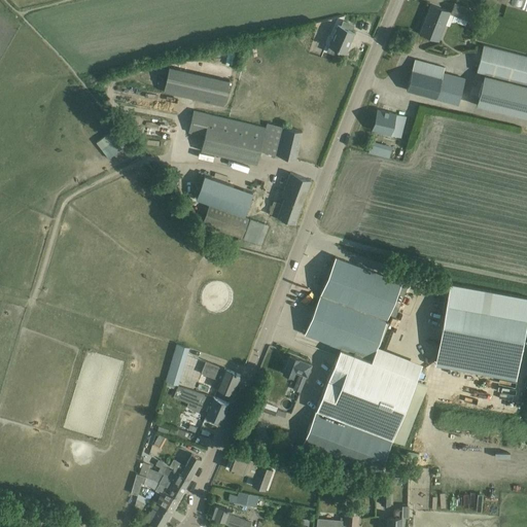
[(471,7),(476,12),(481,9),(477,3),(471,7)]
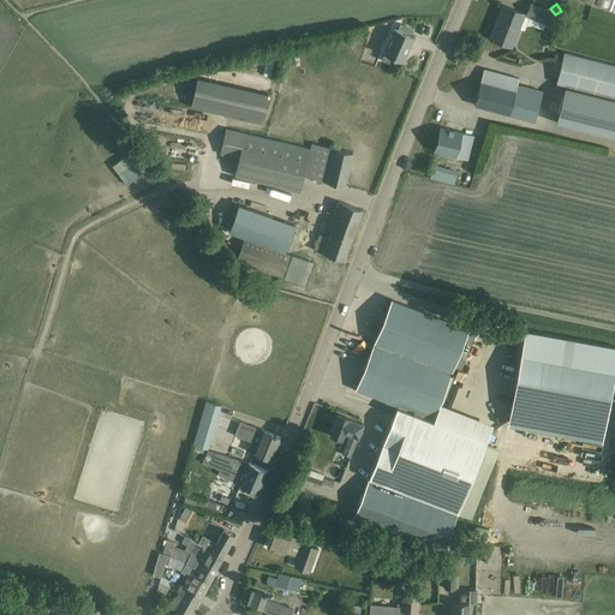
[(530,5),(525,17),(545,24),(550,12),(530,5)]
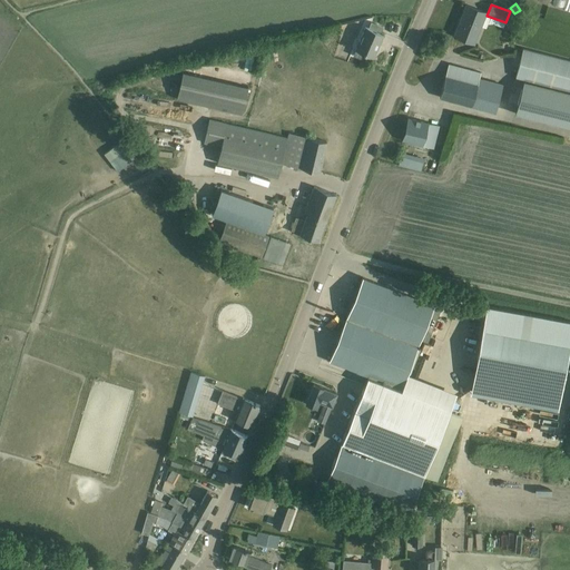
[(454,36),(465,40),(473,43),(484,13),(467,6),(454,36)]
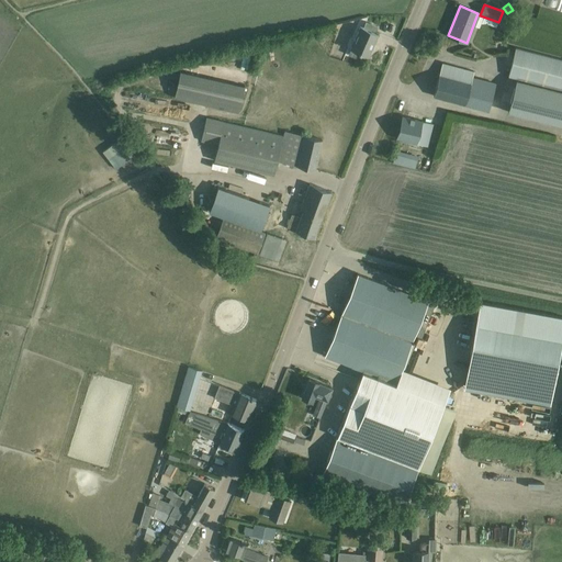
[(356,57),(358,52),(368,56),(378,34),(360,26),(348,55),(356,57)]
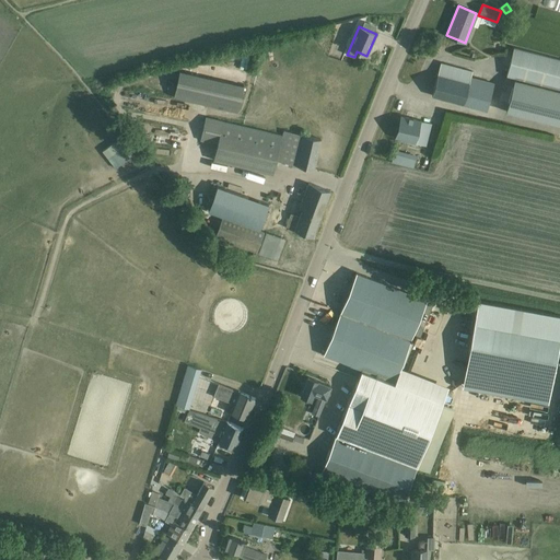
[(513,78),(515,79),(559,89),(559,59),(513,48),(506,76),(509,77),(513,78)]
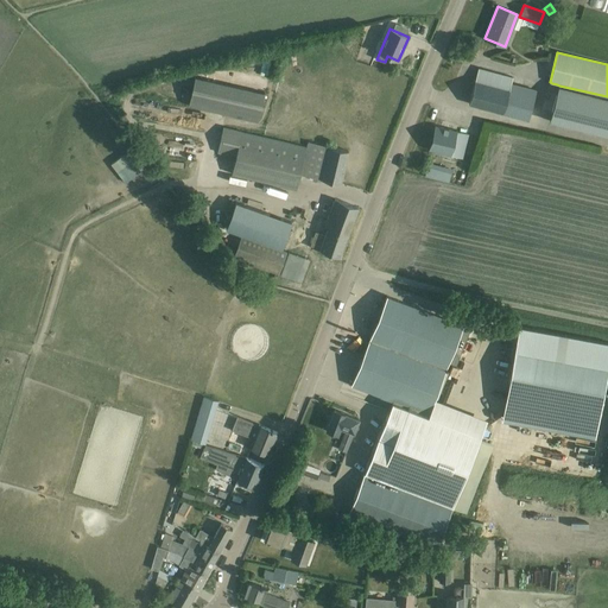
[(297,64),(295,55),(286,56),(289,67),(297,64)]
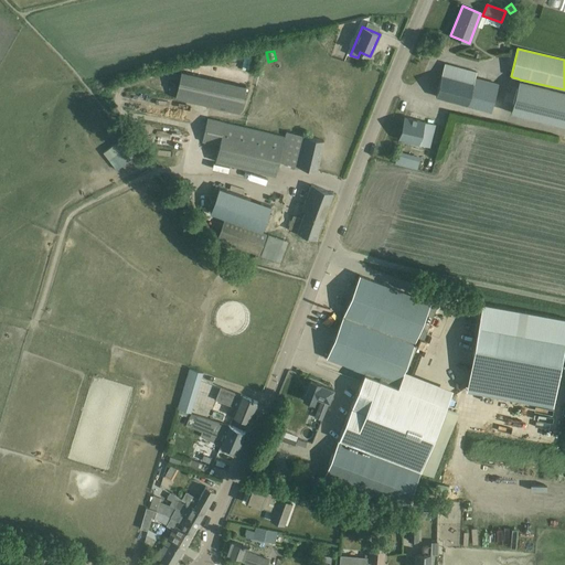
[(477,72),(445,63),(436,96),(449,99),(460,103),(492,112),(499,84),(475,78),(477,72)]
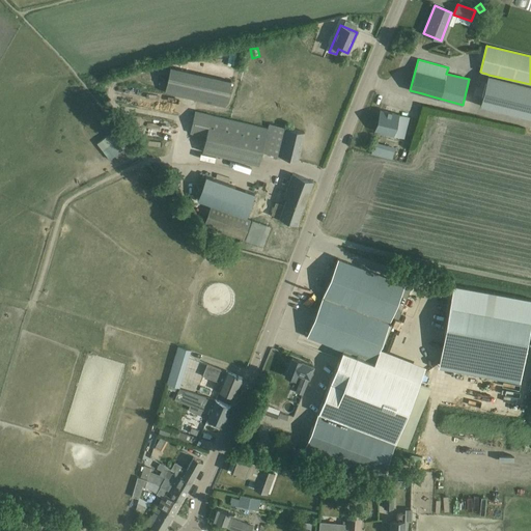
[(165,93),(225,107),(231,82),(170,67),(165,93)]
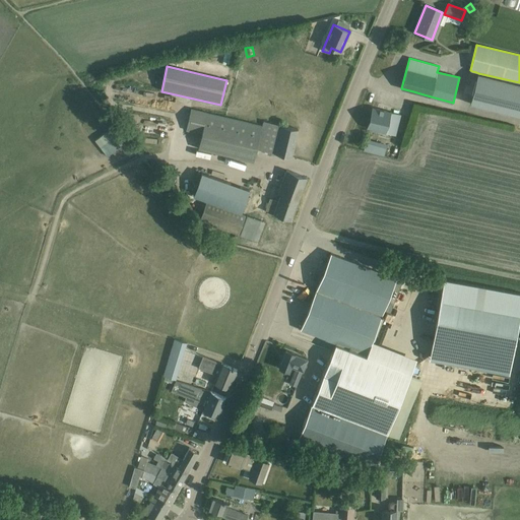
[(519,82),(478,73),(469,104),(519,117),(519,82)]
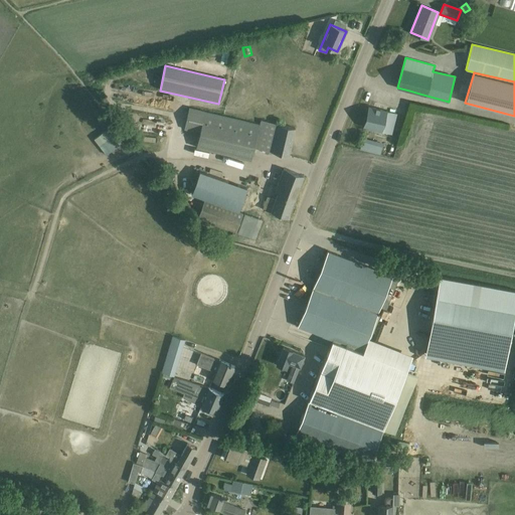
[(368,107),(363,127),(392,134),(397,114),(368,107)]
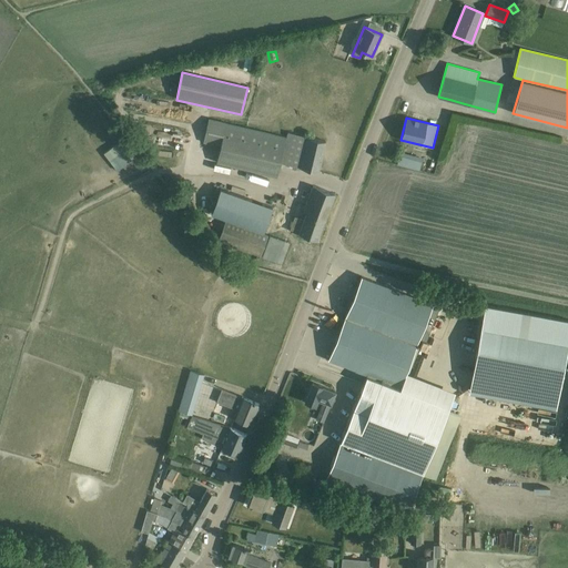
[(217,163),(279,176),(281,163),(286,138),(209,121),(204,143),(221,146),(217,163)]
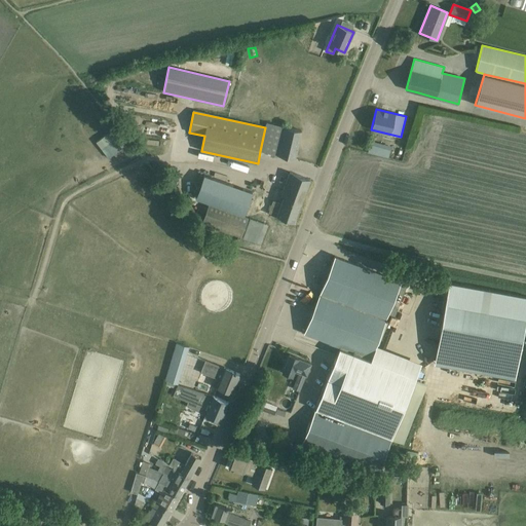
[(278,155),(285,157),(295,159),(301,130),(286,127),(278,155)]
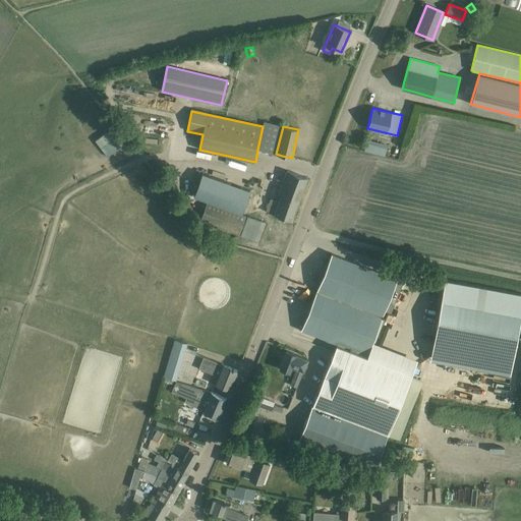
[(106,157),(120,147),(108,129),(94,139),(106,157)]
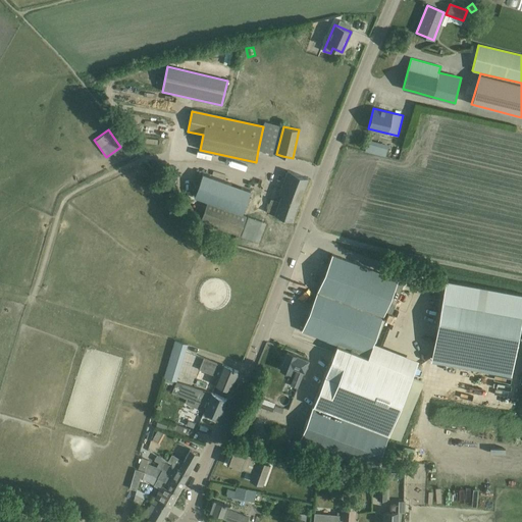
[(387,149),(367,144),(365,151),(385,157),(387,149)]
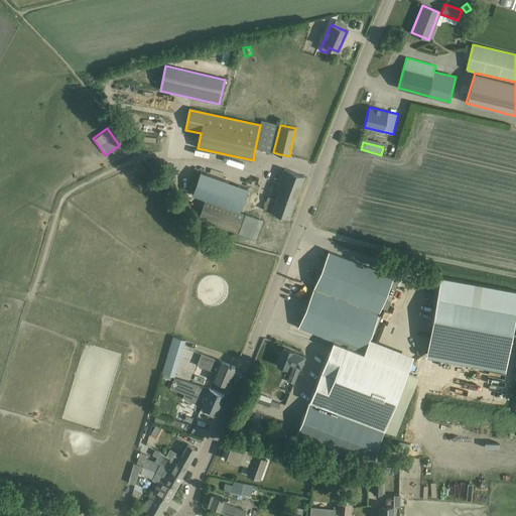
[(263,210),(279,216),(288,219),(304,176),(284,168),(275,194),(278,195),(276,200),(268,197),(263,210)]
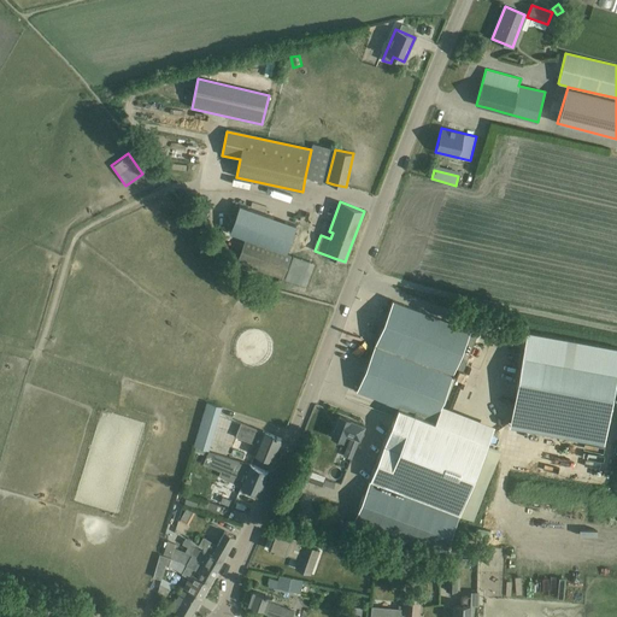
[(229,233),(245,239),(236,262),(283,278),(291,256),(287,254),(292,239),(297,225),(239,205),(229,233)]
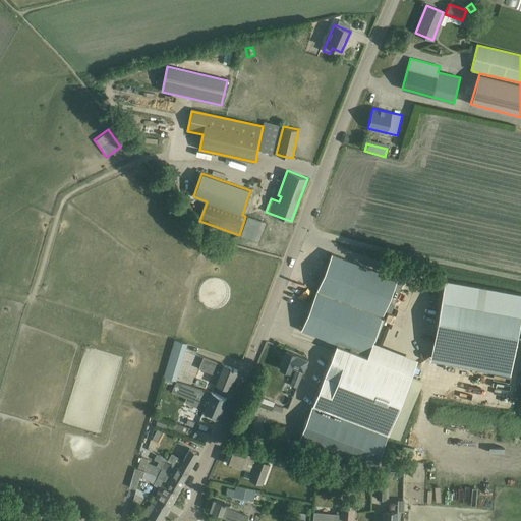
[(253,241),(262,221),(248,217),(240,236),(253,241)]
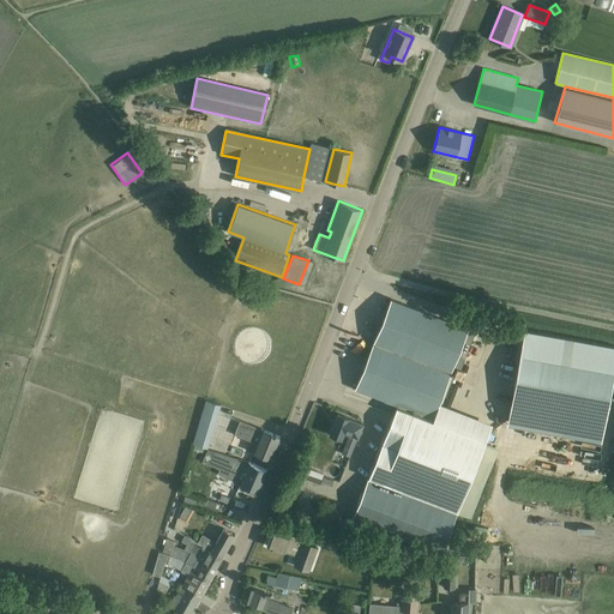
[(385,401),(396,405),(433,420),(440,403),(461,349),(467,351),(473,338),(467,336),(469,330),(391,299),(355,389),(385,401)]
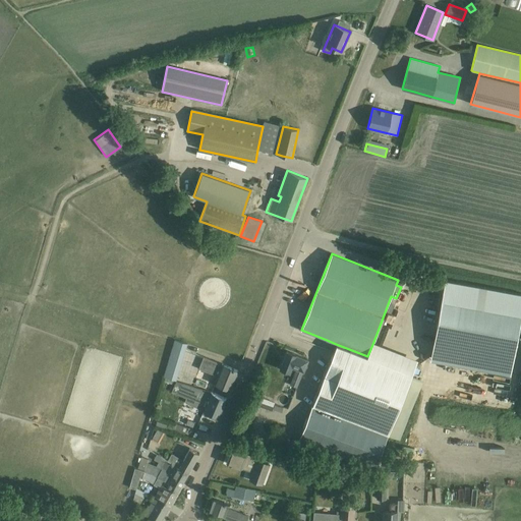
[(435,330),(515,345),(520,311),(520,294),(445,280),(435,330)]
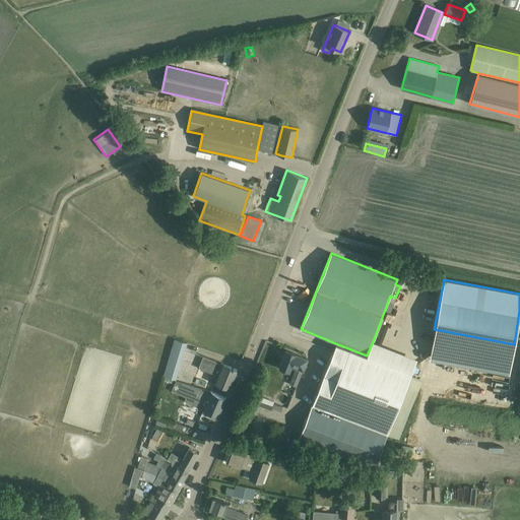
[(175,338),(164,376),(175,380),(186,342),(175,338)]
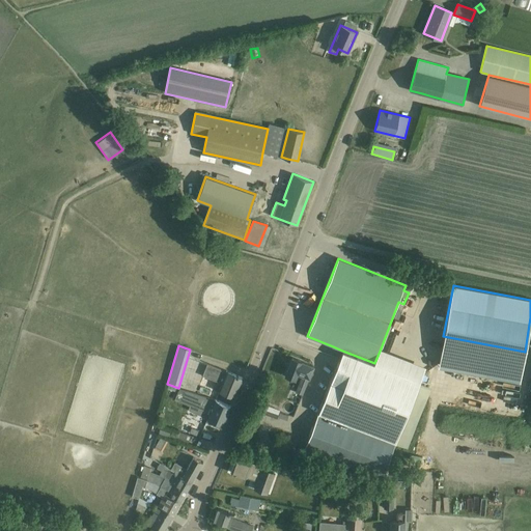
[(380,479),(394,445),(425,367),(381,348),(374,363),(342,351),(304,449),(301,454),(315,460),(317,454),(380,479)]
